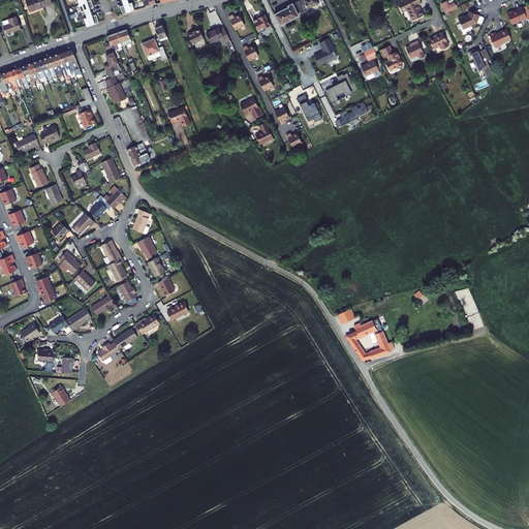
[(26,0),(30,11),(53,3),(52,0),(26,0)]
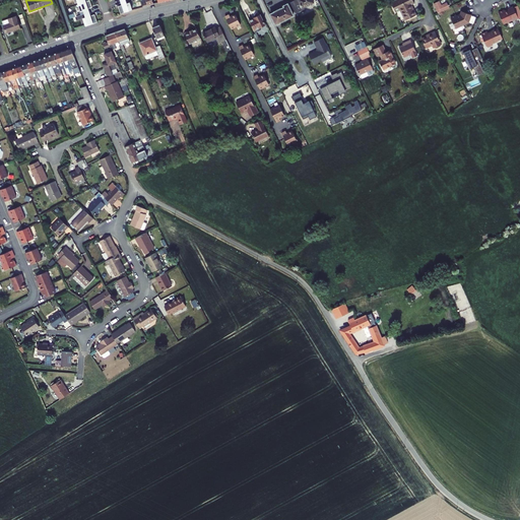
[(126,0),(121,2),(122,5),(118,6),(121,14),(132,10),(130,3),(127,4),(126,0)]
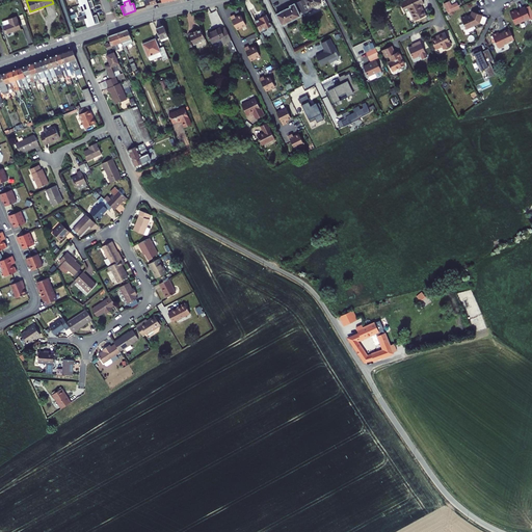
[(301,11),(302,14),(311,9),(310,7),(320,1),(321,2),(324,0),(301,0),(297,2),(301,11)]
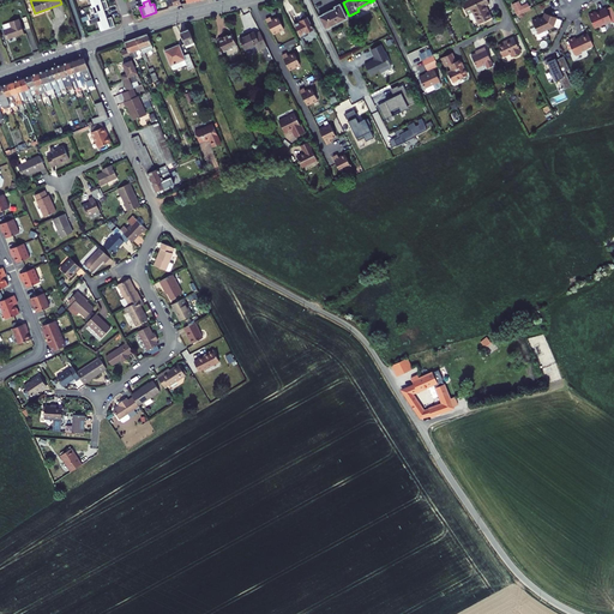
[(489,4),(487,0),(467,0),(462,2),(462,5),(467,14),(473,12),(479,24),(492,18),(486,6),(489,4)]
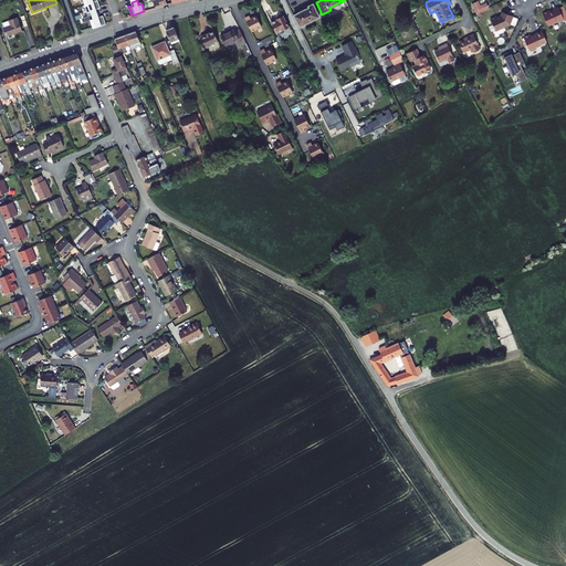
[(480,0),(472,4),(477,14),(489,9),(484,0),(480,0)]
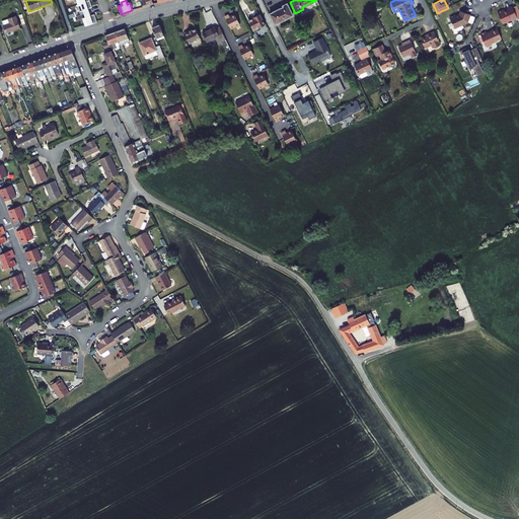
[(83,10),(84,14),(89,12),(88,9),(92,7),(89,1),(78,5),(80,11),(83,10)]
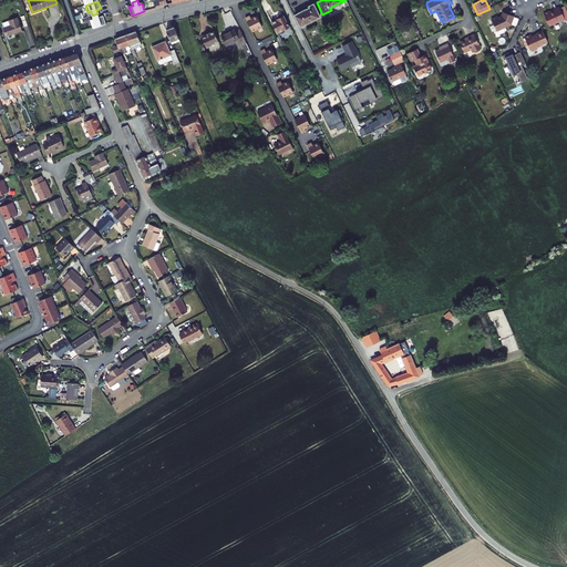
[(295,16),(300,27),(306,24),(320,17),(318,13),(321,12),(317,2),(309,7),(310,8),(306,10),(306,9),(299,12),(299,13),(295,16)]
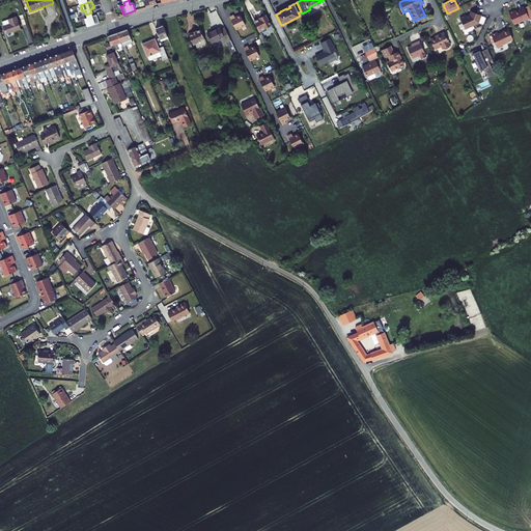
[(399,2),(384,10),(384,12),(399,4),(399,2)]
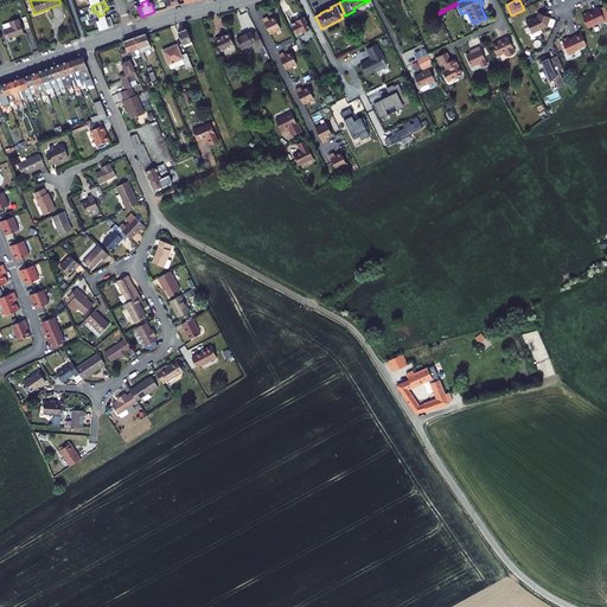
[(600,8),(599,7),(592,11),(593,11),(589,13),(588,11),(582,14),(588,29),(605,20),(600,8)]
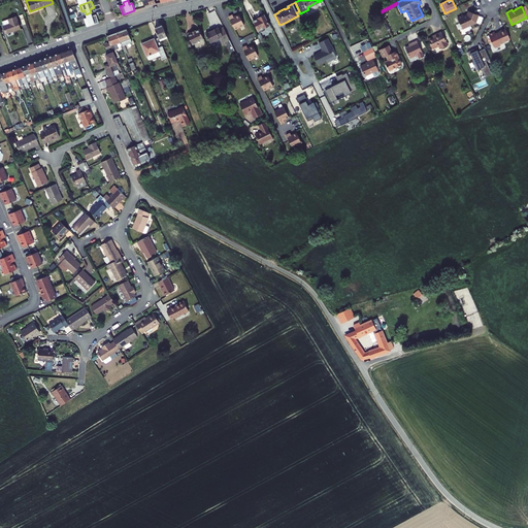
[(460,24),(463,29),(476,23),(479,14),(468,11),(467,14),(463,17),(462,15),(458,18),(458,19),(460,24)]
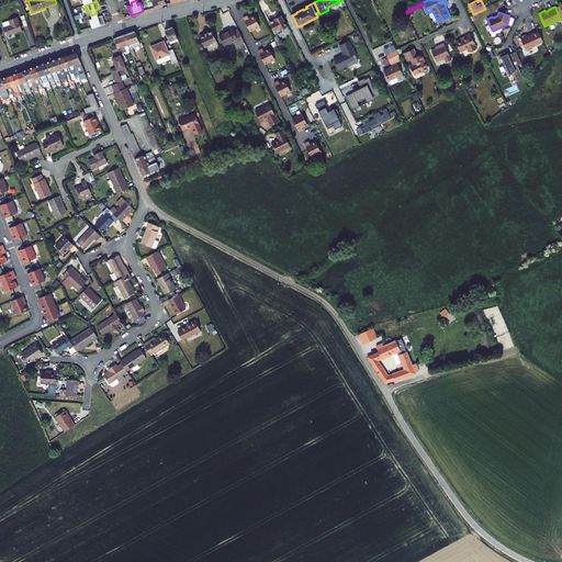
[(97,13),(91,15),(92,19),(90,20),(92,29),(105,24),(102,15),(98,18),(97,13)]
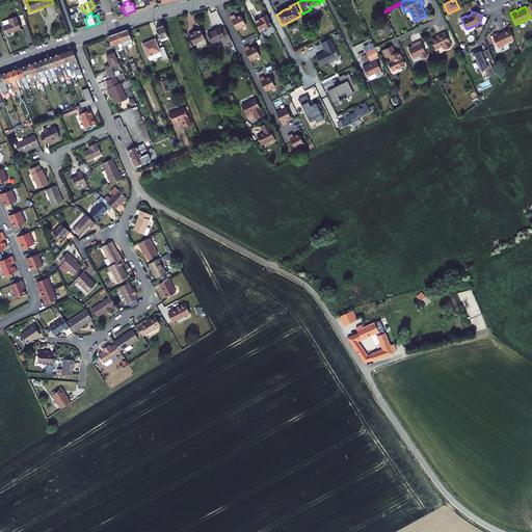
[(261,17),(261,18),(255,21),(261,33),(263,32),(263,31),(265,31),(267,30),(267,29),(267,28),(272,26),(266,15),(265,15),(265,14),(264,14),(263,14),(262,14),(262,15),(261,15),(261,16),(261,17)]
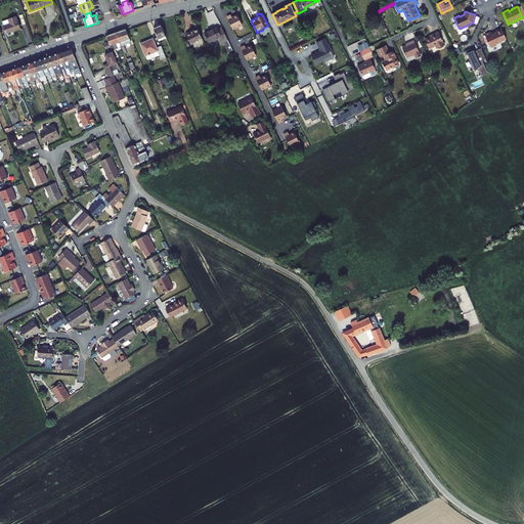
[(231,15),(227,16),(233,30),(243,25),(237,14),(232,17),(231,15)]
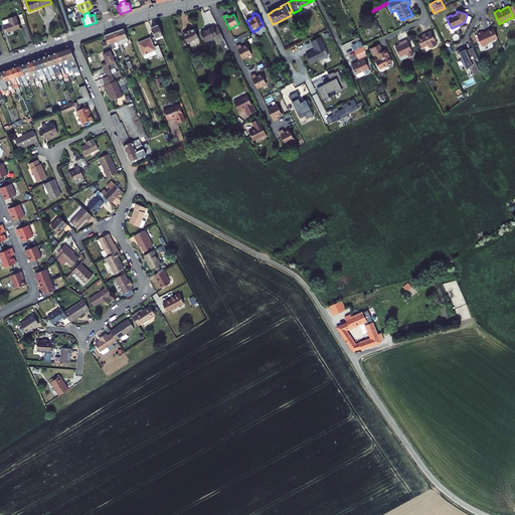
[(16,16),(2,21),(6,32),(20,28),(16,16)]
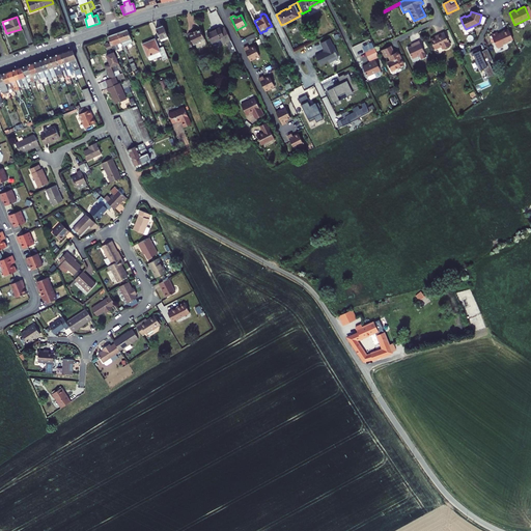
[(162,42),(169,38),(163,26),(157,29),(162,42)]
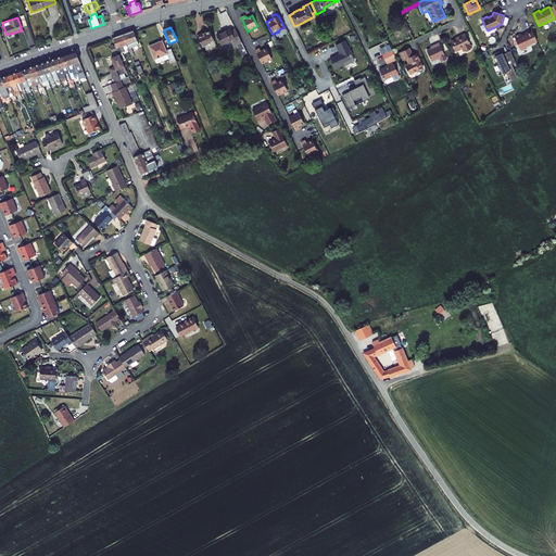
[(236,29),(231,30),(230,29),(217,36),(222,46),(231,41),(234,47),(238,45),(242,53),(247,51),(236,29)]
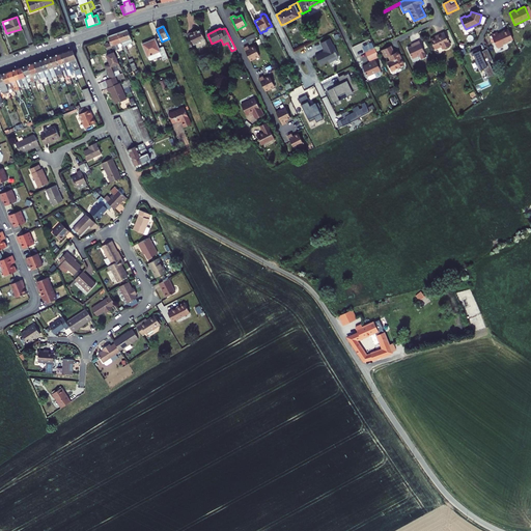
[(124,46),(133,43),(128,29),(117,33),(121,43),(127,54),(128,53),(124,46)]
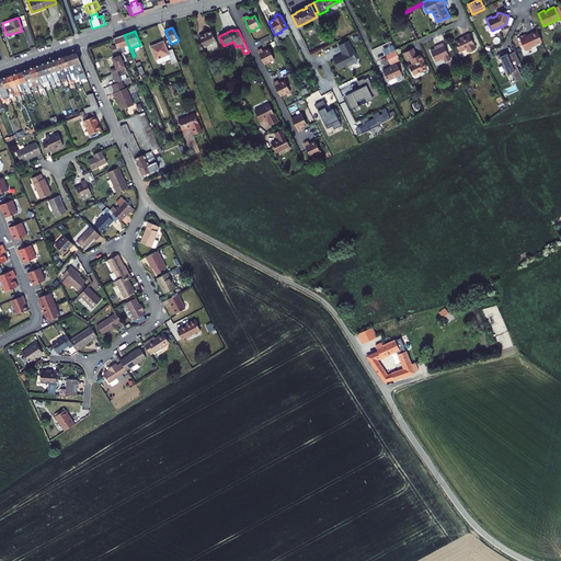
[(538,43),(542,42),(537,31),(530,33),(530,34),(526,36),(526,34),(518,37),(525,50),(526,49),(528,50),(530,48),(531,47),(538,44),(538,43)]
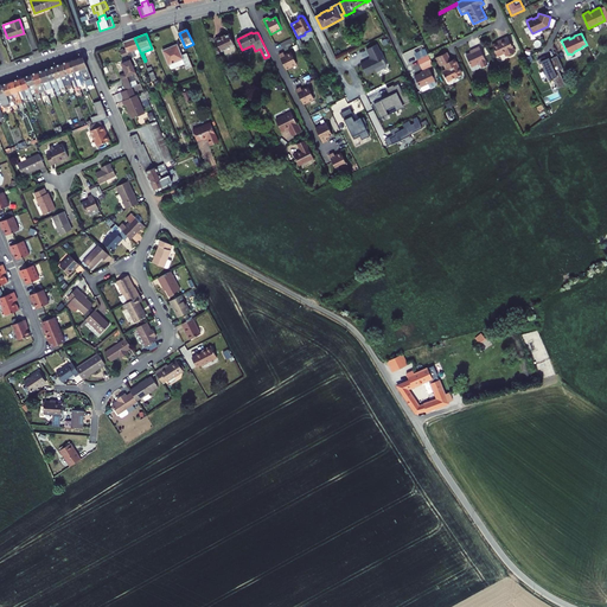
[(216,39),(222,51),(235,45),(229,34),(225,36),(224,34),(216,39)]
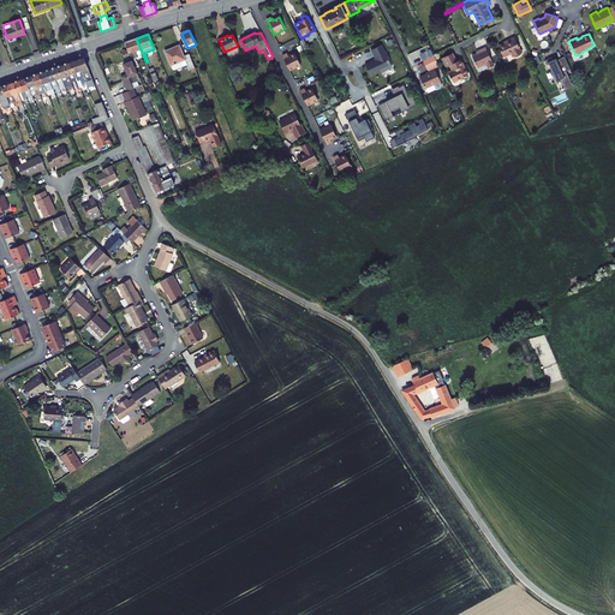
[(499,46),(505,57),(512,53),(513,57),(521,53),(514,37),(507,40),(507,42),(499,46)]
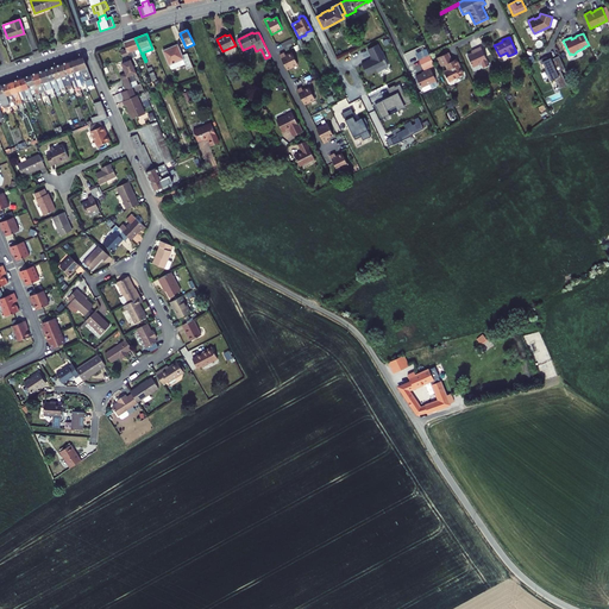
[(139,49),(135,38),(124,42),(129,52),(131,60),(135,67),(137,66),(135,60),(135,61),(133,58),(136,57),(133,50),(139,49)]
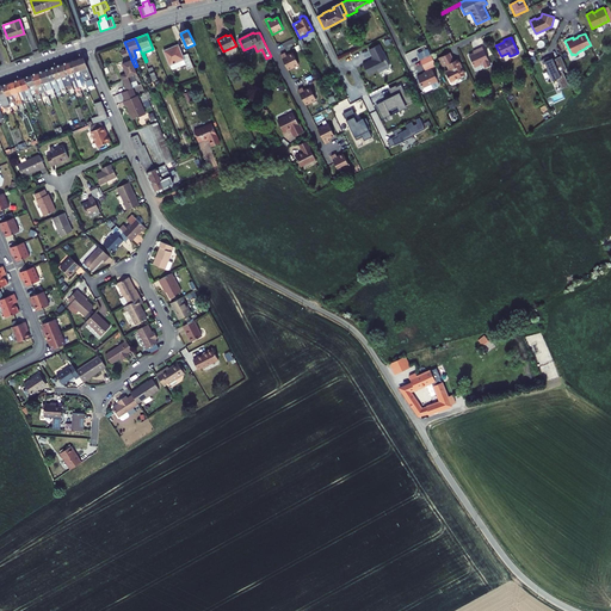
[(372,60),(363,65),(369,75),(378,71),(378,72),(390,67),(380,44),(370,49),(372,56),(374,56),(374,57),(374,60),(372,60)]
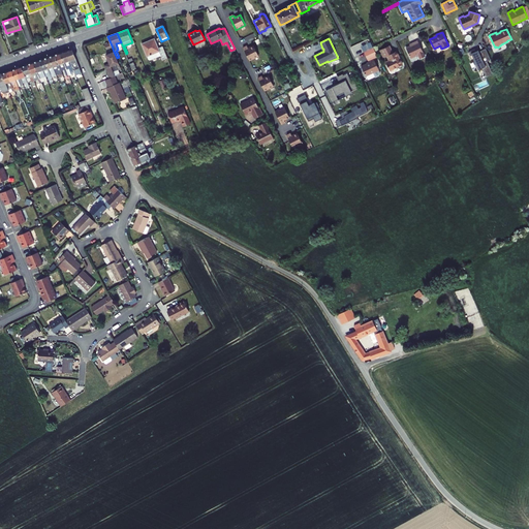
[(168,59),(163,47),(158,49),(154,39),(142,44),(147,57),(148,57),(149,59),(150,60),(157,57),(155,53),(159,52),(161,55),(163,61),(168,59)]
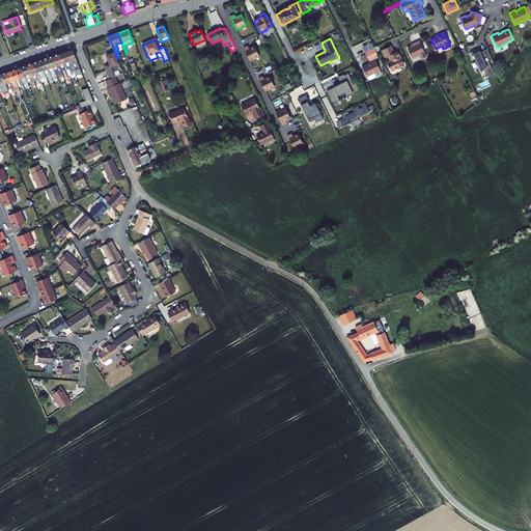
[(419,40),(414,44),(415,45),(408,48),(413,58),(425,52),(419,40)]
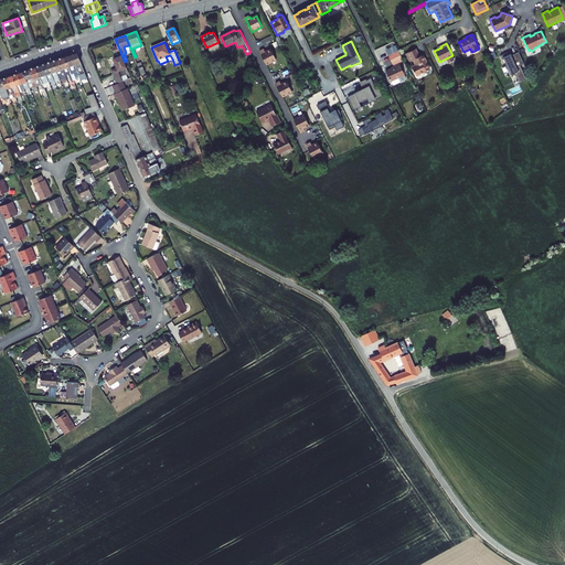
[(276,60),(270,49),(265,52),(264,49),(259,51),(267,65),(276,60)]
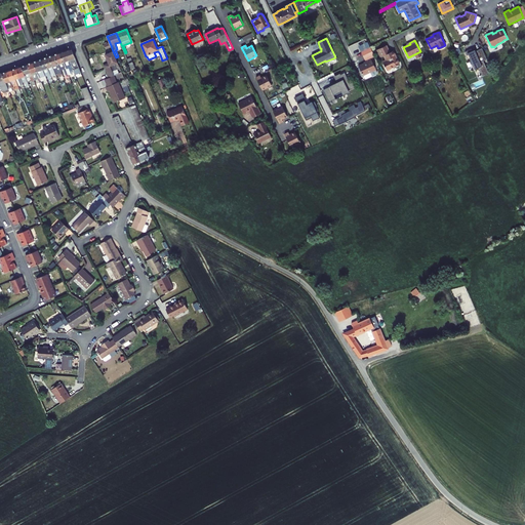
[(390,52),(387,45),(377,50),(380,57),(384,55),(386,59),(382,62),(387,71),(391,69),(391,68),(393,67),(394,67),(395,67),(397,68),(398,67),(399,65),(400,64),(396,55),(394,50),(390,52)]
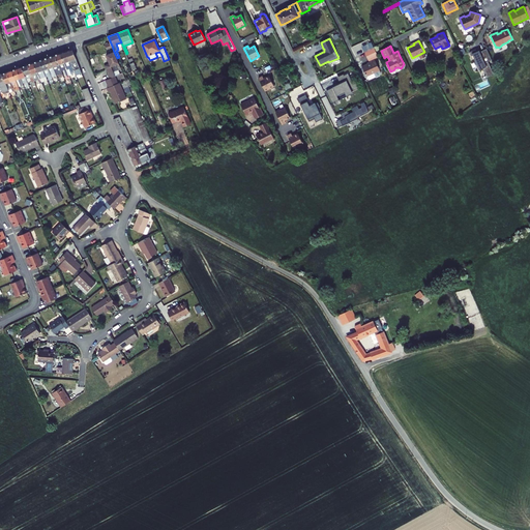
[(365,52),(369,59),(377,56),(374,49),(365,52)]
